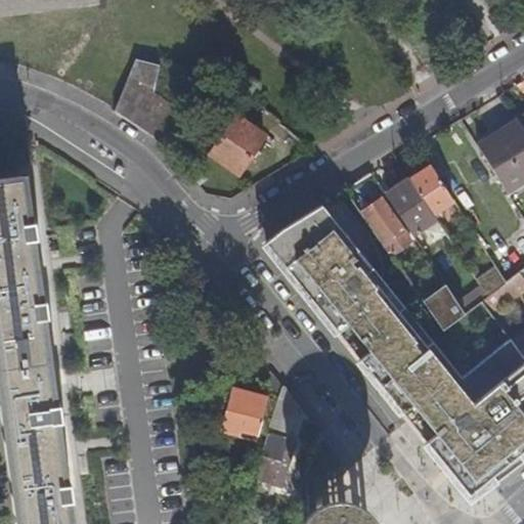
[(154,90),(162,63),(137,58),(117,108),(169,144),(172,148),(191,118),(154,90)]
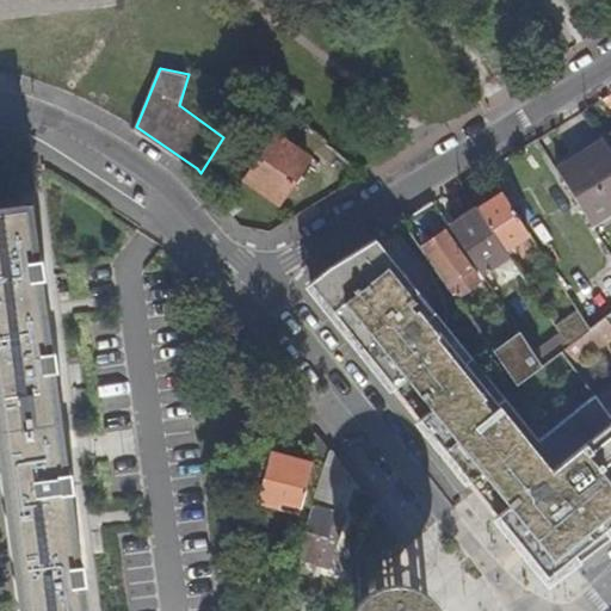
[(306,156),(272,134),(244,177),(277,199),(306,156)]
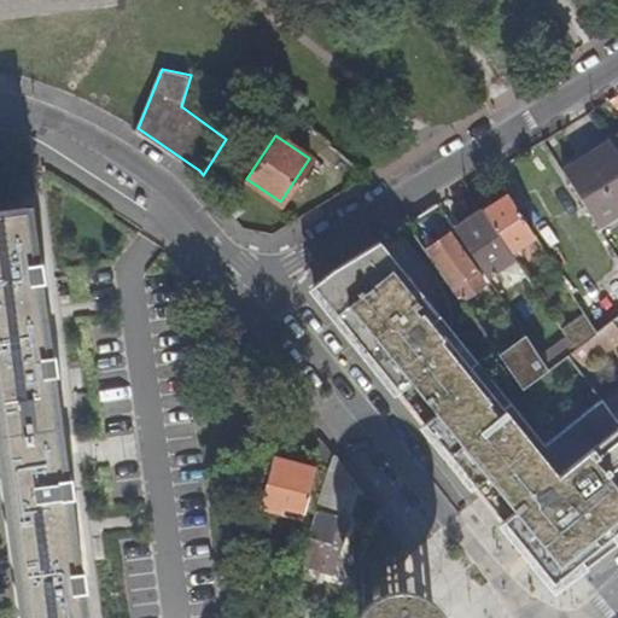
[(617,143),(616,139),(565,172),(599,225),(617,210),(617,143)]
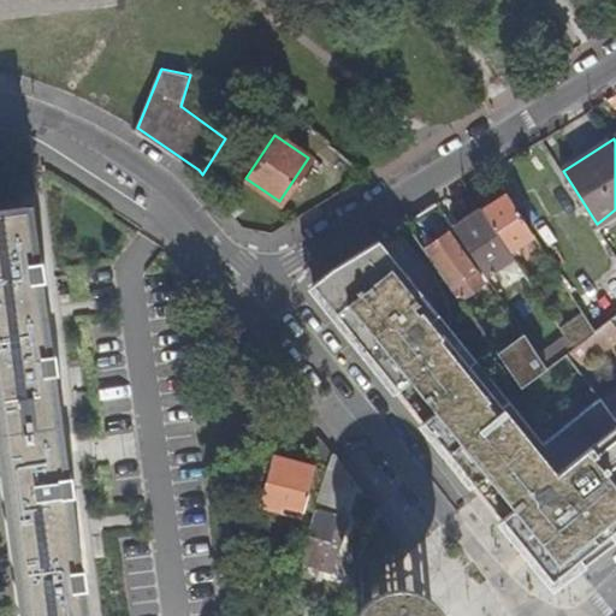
[(519,243),(534,234),(516,206),(509,194),(483,211),(513,256),(516,262),(521,259),(516,254),(523,249),(519,243)]
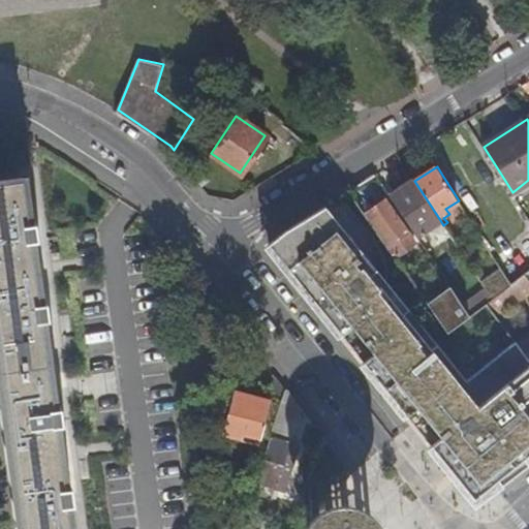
[(468,193),(454,169),(443,177),(459,200),(468,193)]
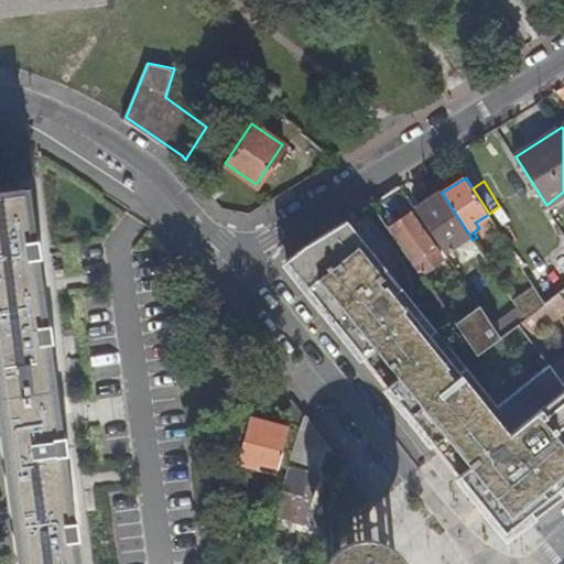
[(40,321),(33,275),(31,253),(38,253),(34,236),(28,237),(21,188),(0,191),(0,409),(1,420),(21,563),(73,563),(71,537),(75,537),(72,518),(67,518),(58,452),(63,451),(61,432),(56,433),(46,367),(51,366),(50,356),(45,357),(43,338),(47,337),(45,321),(40,321)]
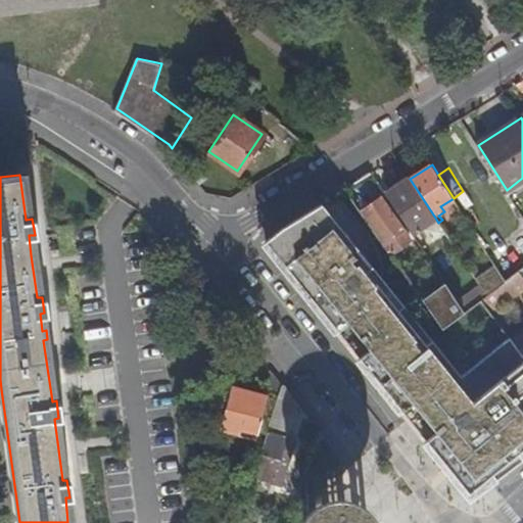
[(410,179),(387,194),(409,228),(412,233),(435,218),(410,179)]
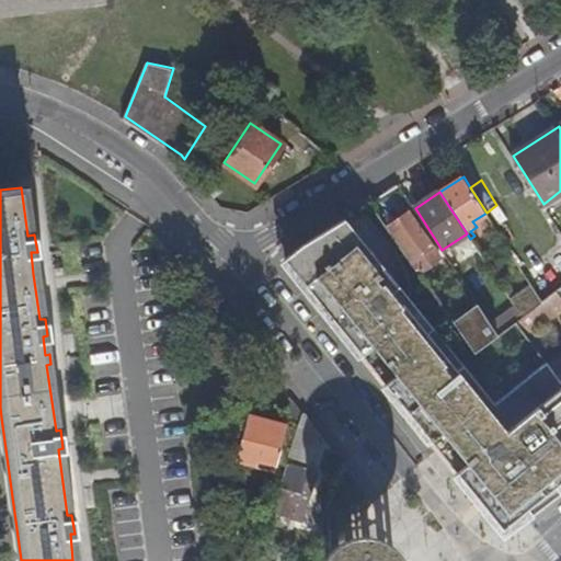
[(424,271),(446,255),(442,250),(438,244),(433,248),(411,215),(393,226),(424,271)]
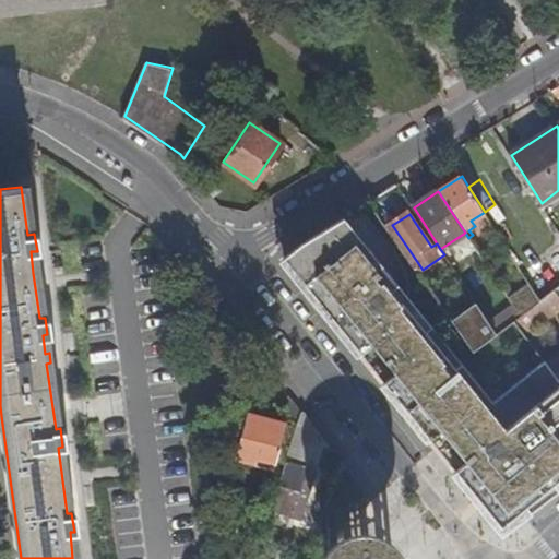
[(345,216),(284,256),(506,533),(558,491),(558,379),(547,364),(544,359),(494,403),(345,216)]
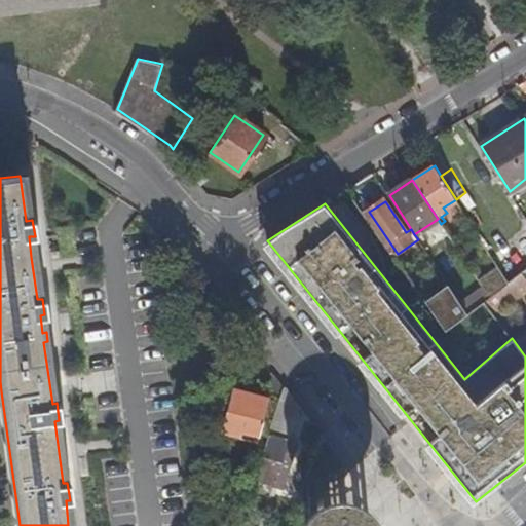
[(499,263),(511,282),(523,272),(525,269),(525,268),(525,267),(525,265),(525,242),(516,250),(516,252),(499,263)]
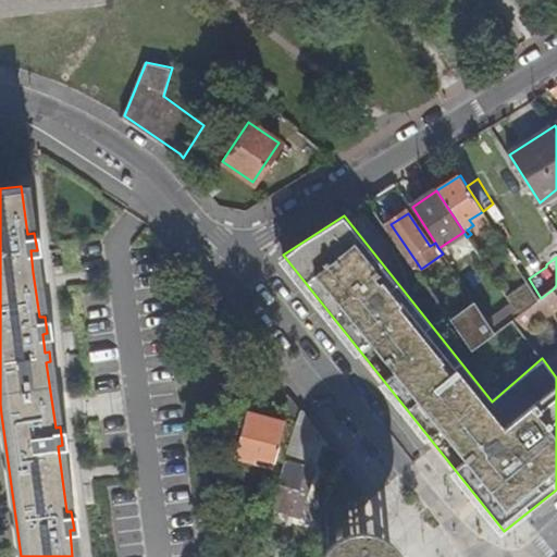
[(555,314),(556,312),(556,293),(554,288),(541,298),(539,300),(519,314),(514,319),(524,334),(553,312),(555,314)]
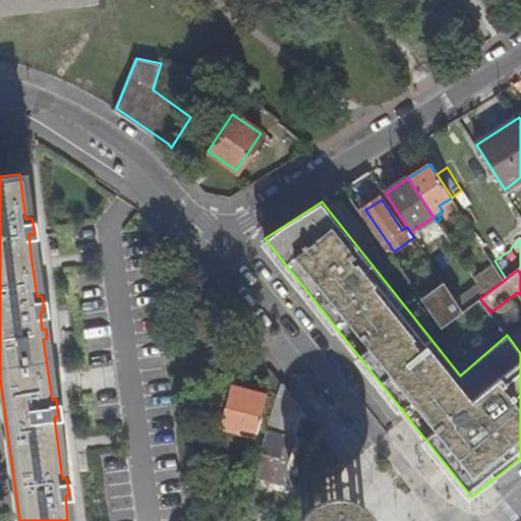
[(479,285),(456,301),(463,311),(480,298),(485,294),(479,285)]
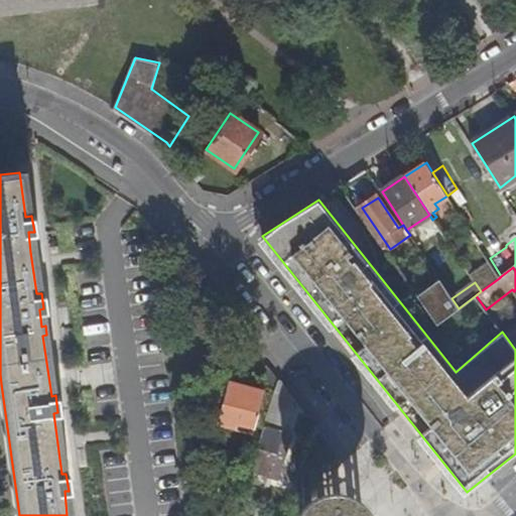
[(452,298),(429,313),(436,325),(459,308),(452,298)]
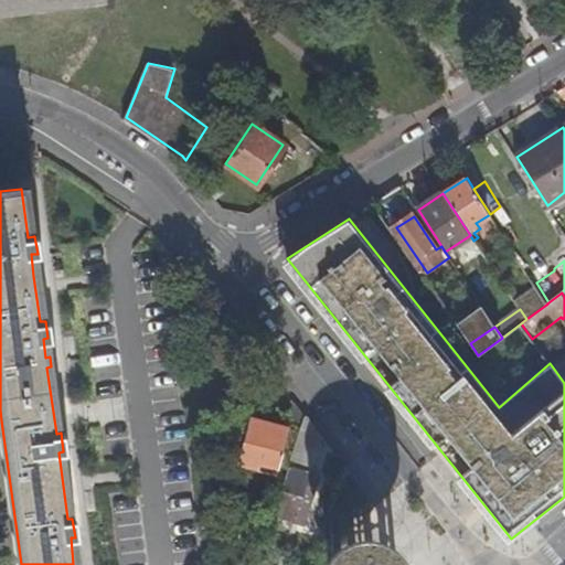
[(564,359),(553,368),(564,383),(564,359)]
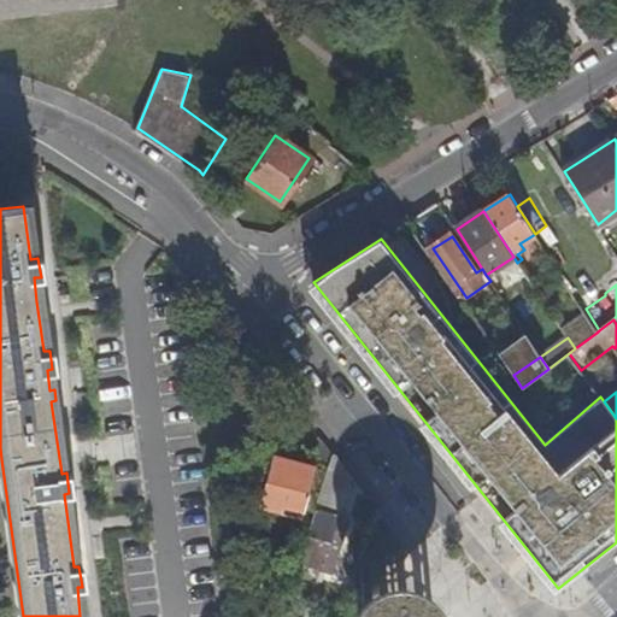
[(292,462),(274,457),(260,506),(283,512),(286,506),(315,515),(334,454),(321,439),(312,468),(299,464),(301,457),(294,454),(292,462)]
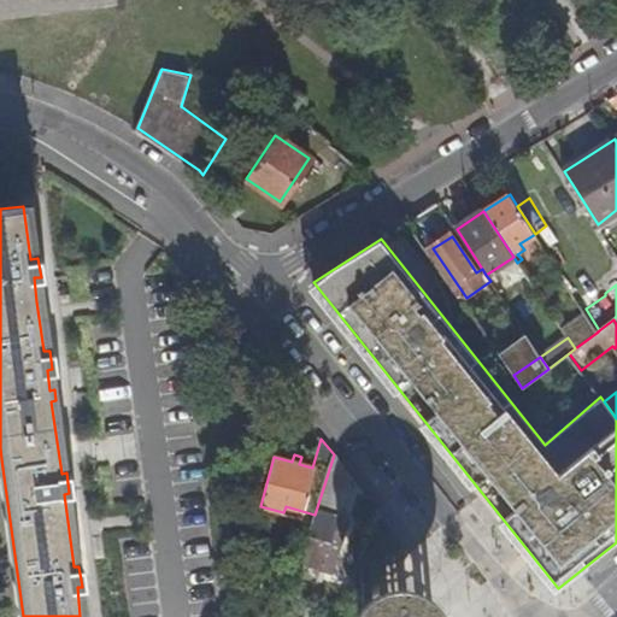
[(330,540),(351,476),(334,454),(315,515),(309,534),(330,540)]
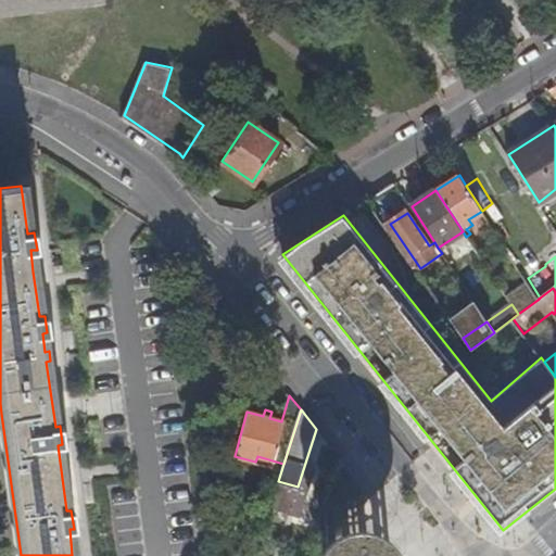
[(382,523),(361,515),(349,517),(337,518),(318,532),(310,554),(310,555),(397,555),(396,543),(382,523)]
